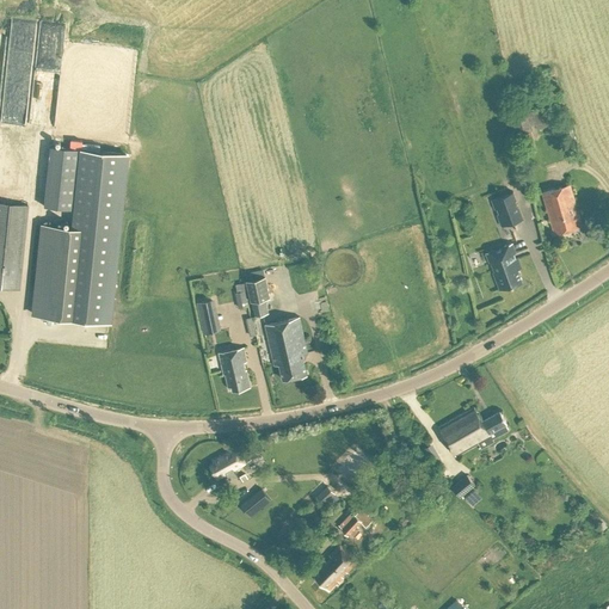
[(512,120),(520,149),(522,157),(534,153),(533,146),(529,133),(530,133),(529,128),(551,122),(547,110),(512,120)]
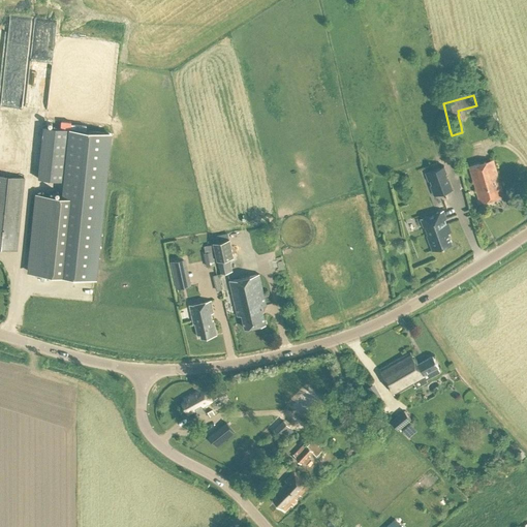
[(58,123),(58,130),(67,131),(68,124),(58,123)]
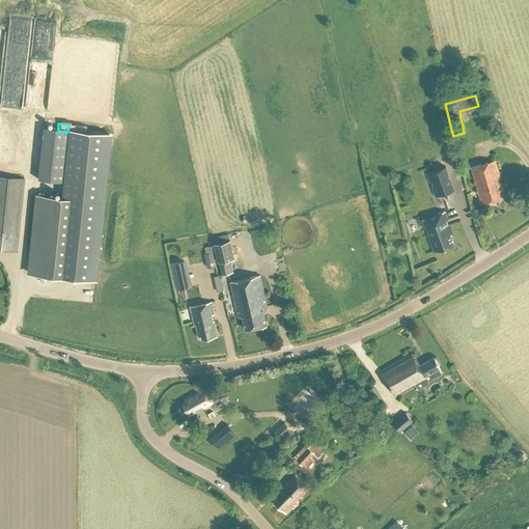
[(61,184),(67,132),(58,131),(42,129),(35,181),(61,184)]
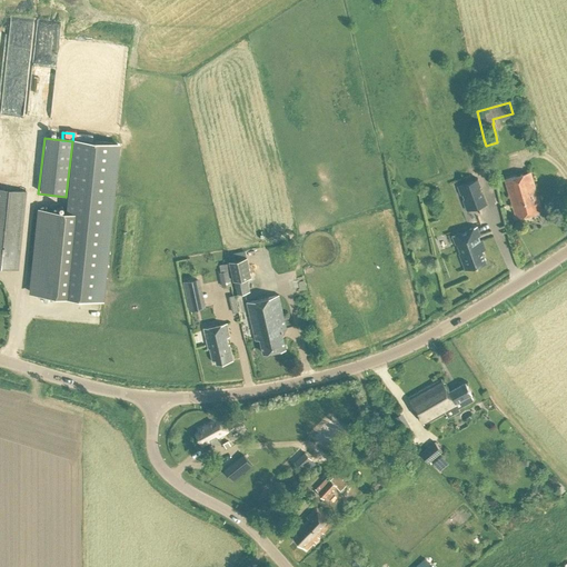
[(72,141),(66,197),(65,212),(39,210),(30,292),(71,297),(99,299),(115,145),(72,141)]
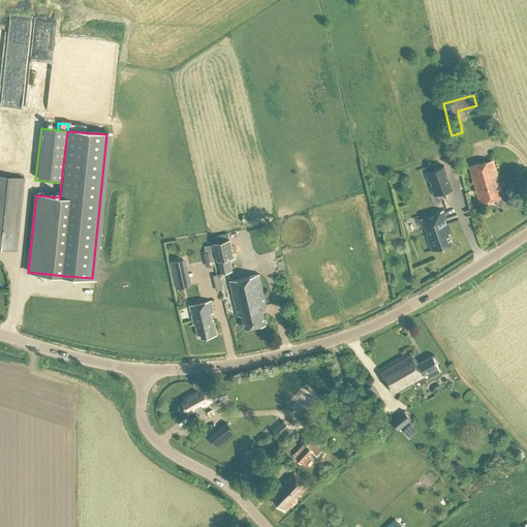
[(501,197),(491,162),(467,169),(477,205),(501,197)]
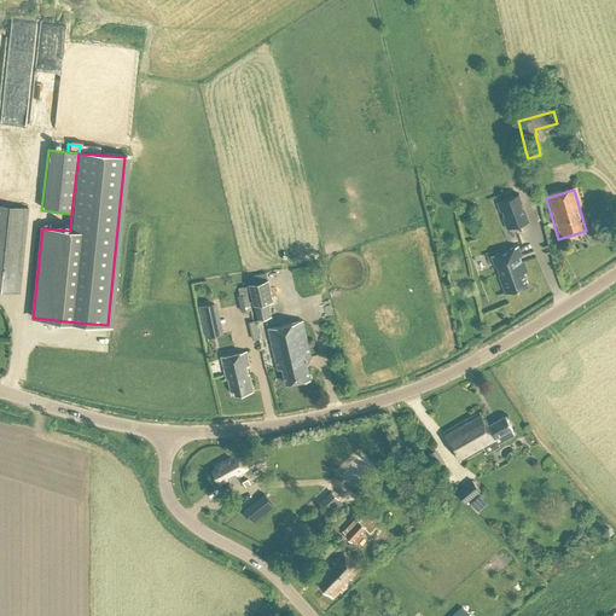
[(517,196),(499,203),(509,230),(527,222),(522,210),(519,211),(517,205),(519,204),(517,196)]
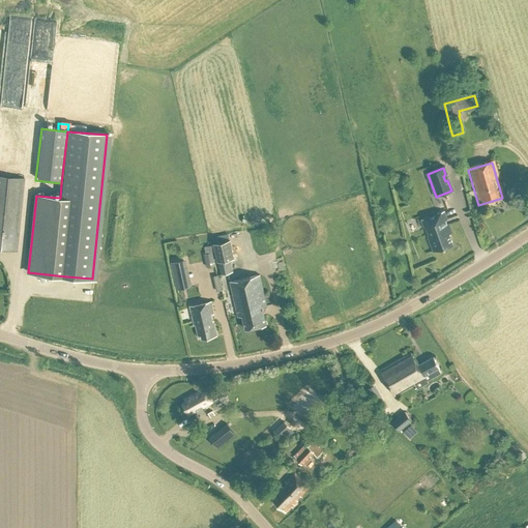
[(0,251),(15,253),(23,180),(0,177),(0,251)]
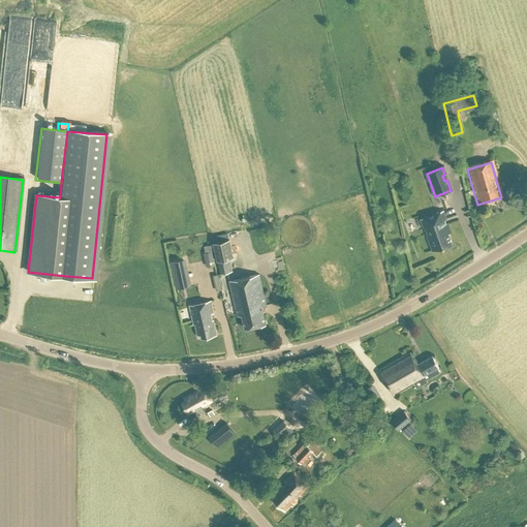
[(446,235),(448,234),(445,224),(444,225),(442,221),(444,220),(441,212),(432,215),(432,217),(429,219),(427,217),(419,220),(422,229),(424,228),(427,237),(425,237),(431,252),(450,245),(446,235)]
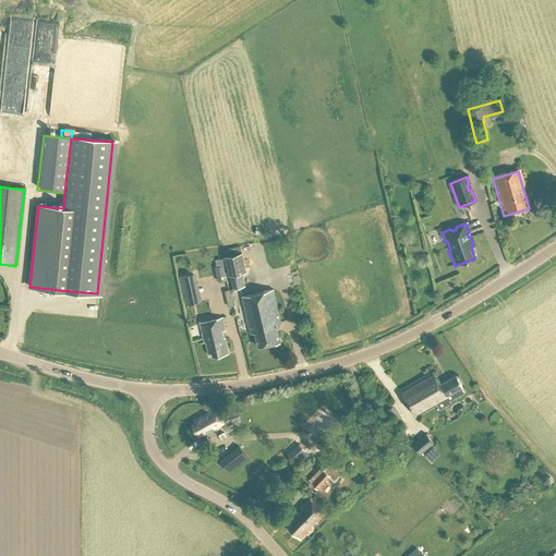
[(239,248),(221,251),(230,291),(243,288),(240,275),(244,274),(239,248)]
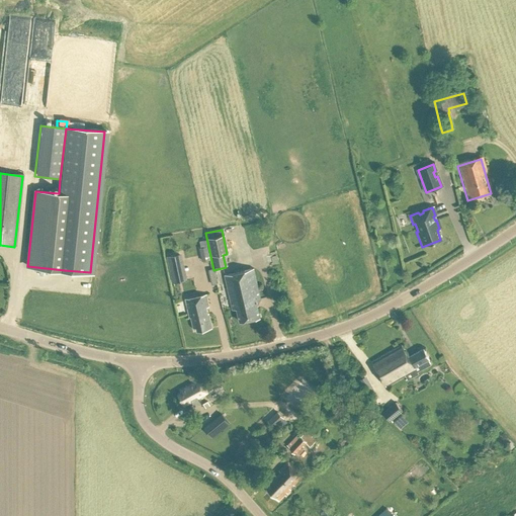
[(197,250),(200,262),(208,261),(205,248),(204,248),(203,242),(197,243),(199,249),(197,250)]
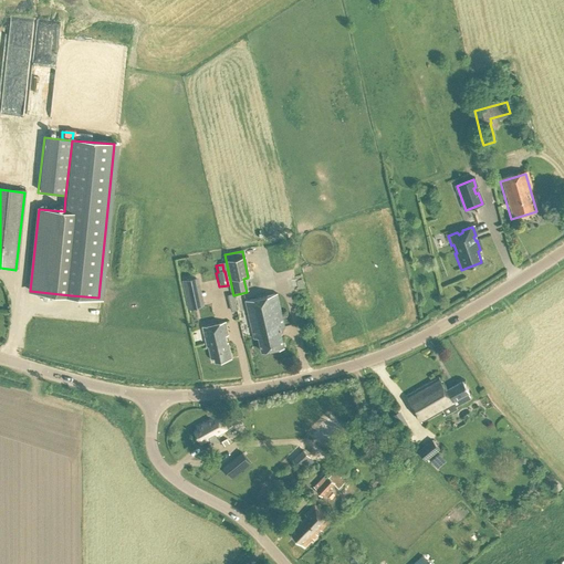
[(197,279),(180,282),(186,311),(202,307),(197,279)]
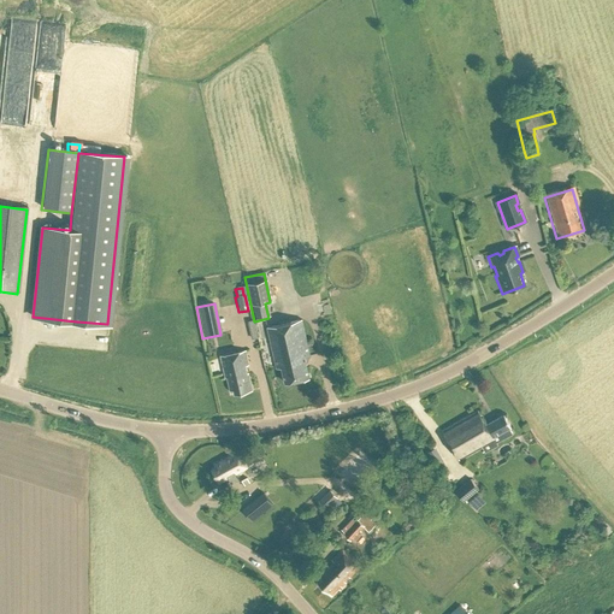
[(308,358),(300,322),(265,330),(275,371),(279,370),(282,385),(307,379),(303,364),(308,358)]
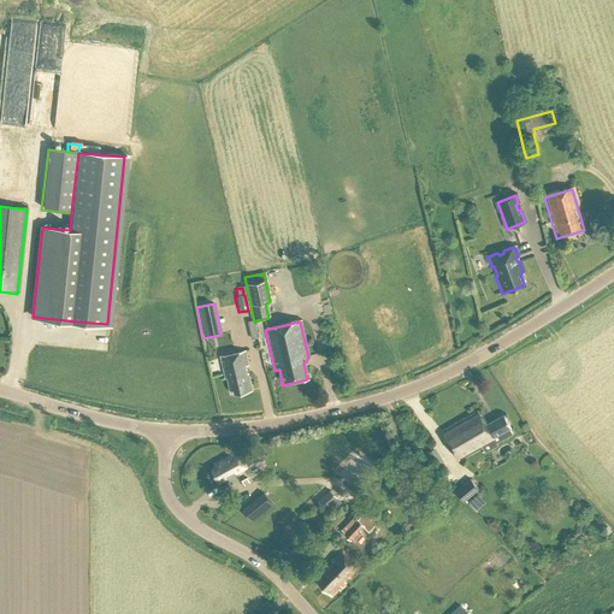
[(246,367),(243,353),(218,358),(223,379),(224,379),(228,393),(231,391),(232,396),(251,393),(246,375),(244,375),(243,367),(246,367)]
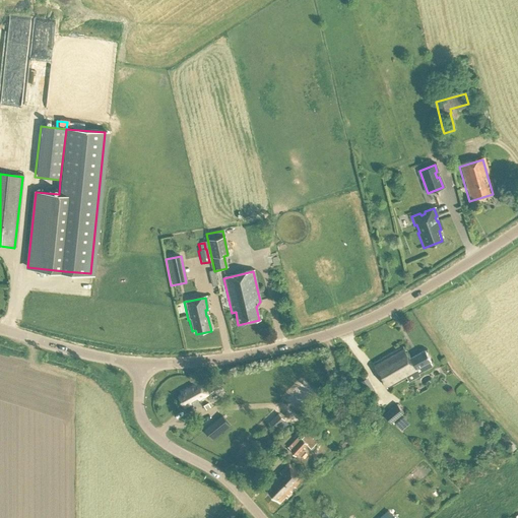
[(407,360),(401,348),(371,365),(385,390),(415,373),(413,370),(429,362),(423,351),(407,360)]
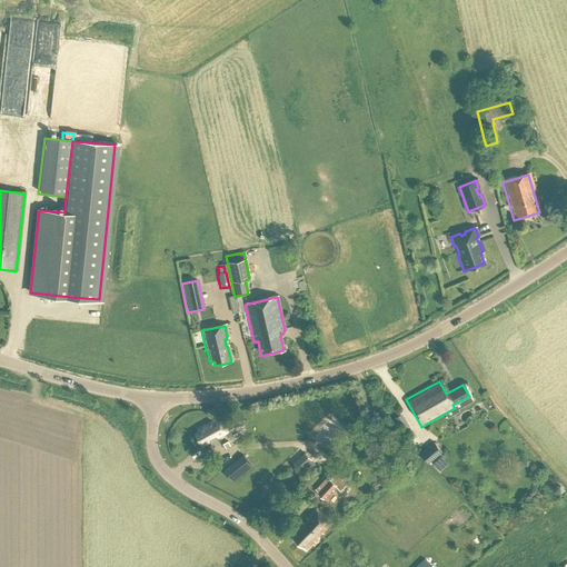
[(224,425),(218,417),(209,423),(210,426),(205,429),(202,426),(196,429),(197,433),(194,435),(200,448),(228,434),(227,433),(231,430),(227,423),(224,425)]
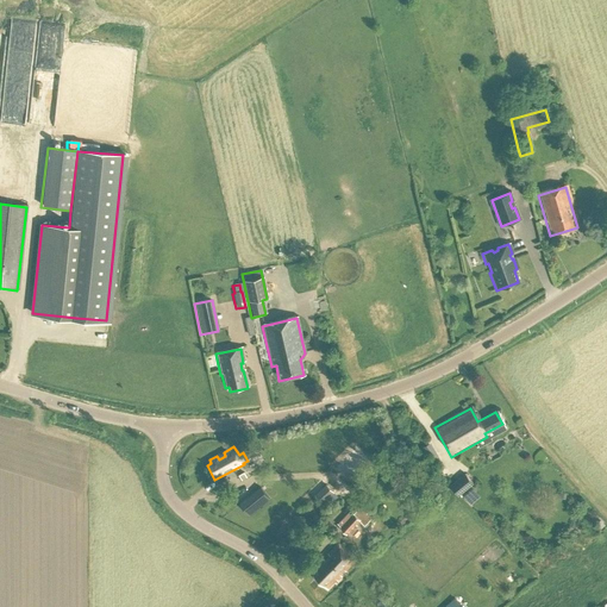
[(448,487),(456,496),(471,483),(463,474),(448,487)]
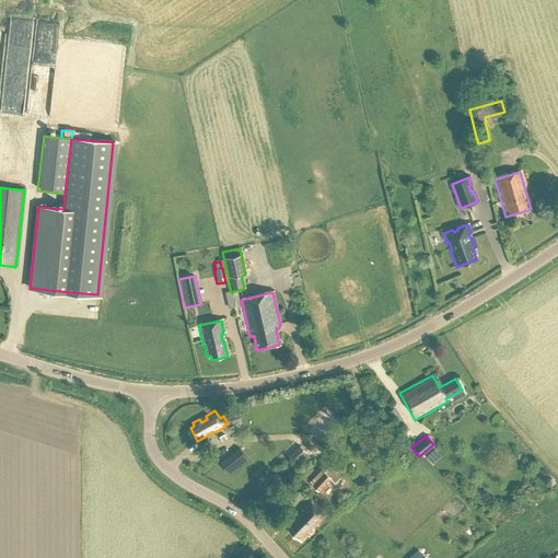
[(300,445),(289,456),(295,463),(306,452),(300,445)]
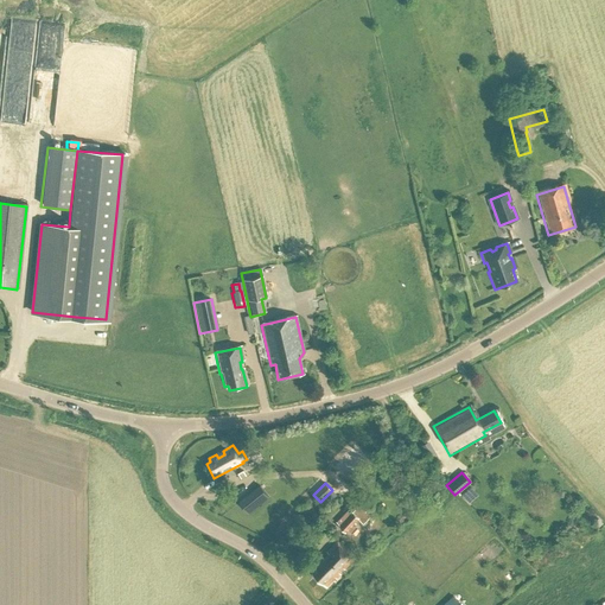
[(263,494),(254,484),(235,504),(246,514),(263,494)]
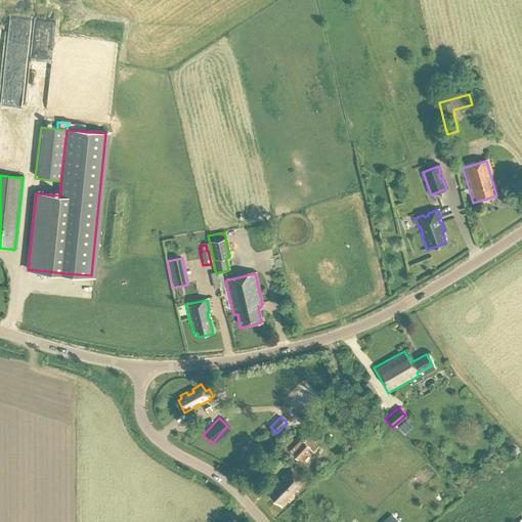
[(403,433),(411,426),(404,419),(396,426),(403,433)]
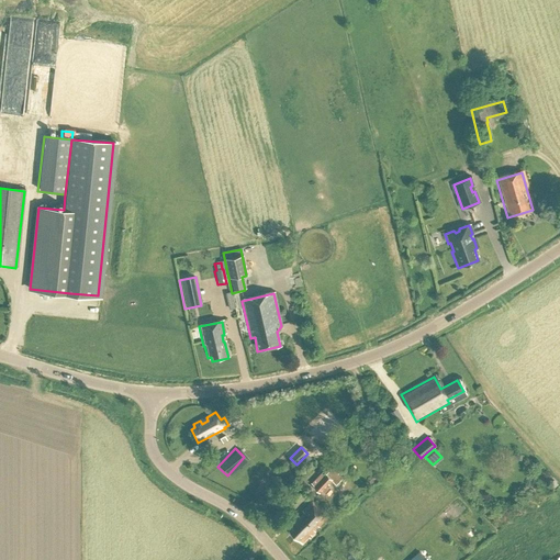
[(410,463),(414,460),(411,457),(406,459),(401,465),(404,468),(410,463)]
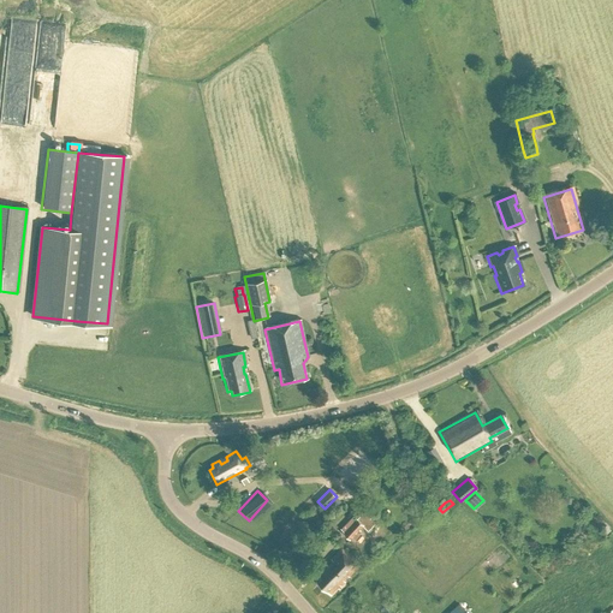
[(375,524),(369,519),(369,518),(363,512),(357,518),(353,516),(340,530),(344,533),(343,534),(352,542),(364,527),(369,531),(375,524)]
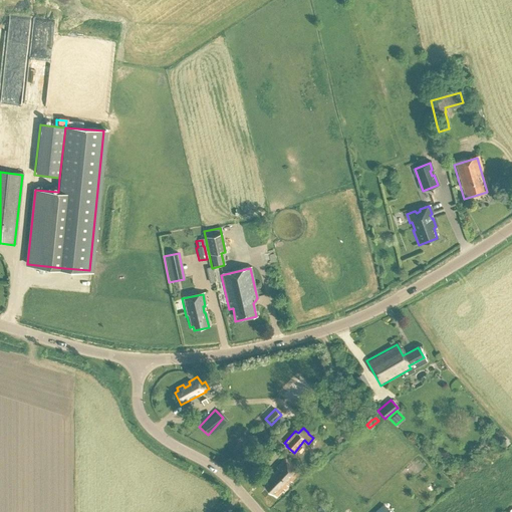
[(297,474),(283,460),(274,469),(277,471),(273,475),(271,473),(263,480),(266,483),(262,486),(274,498),(281,491),(283,492),(286,488),(285,486),(297,474)]
